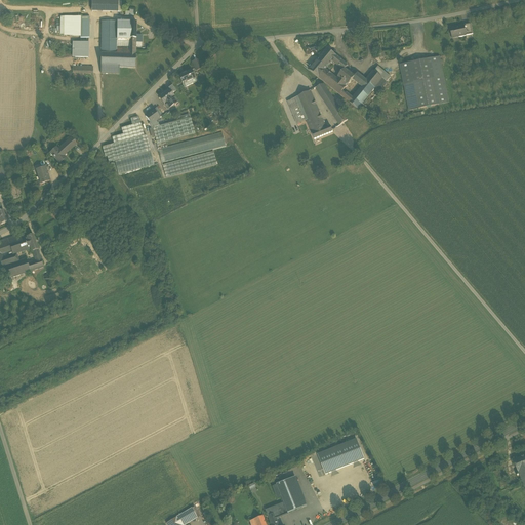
[(117,2),(92,1),(92,12),(117,12),(117,2)]
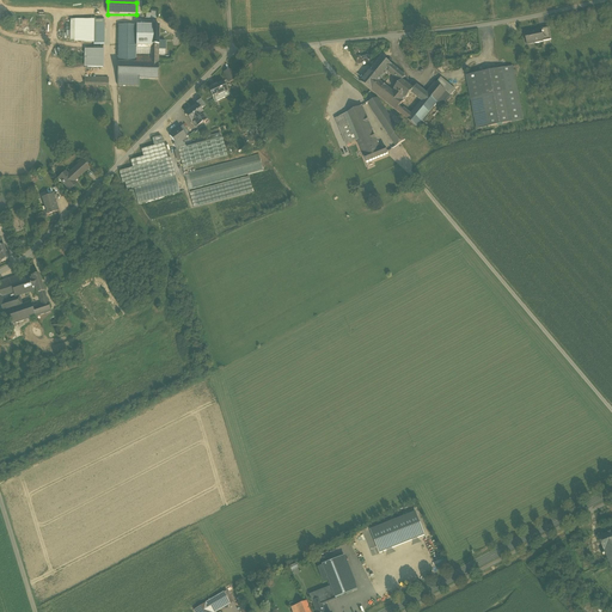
[(95,20),(71,20),(71,43),(93,43),(95,20)]
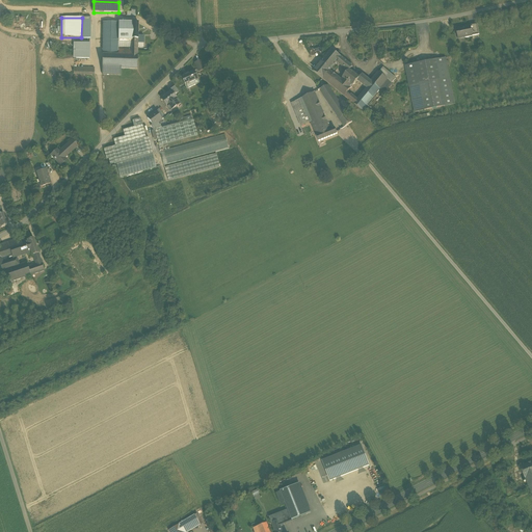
[(82,18),(81,37),(90,37),(90,18),(82,18)]
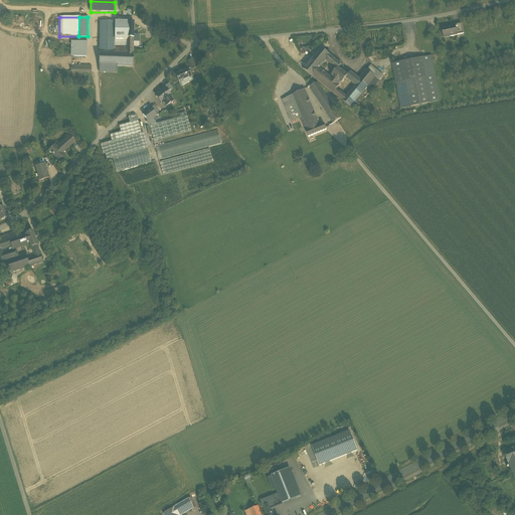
[(100,22),(99,72),(117,73),(117,66),(133,66),(134,22),(100,22)]
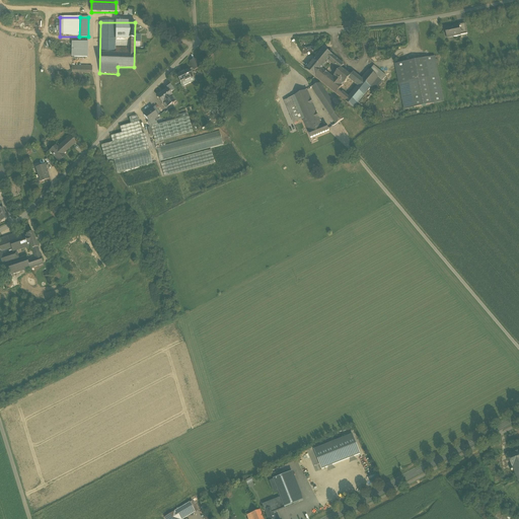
[(458,25),(445,28),(447,38),(453,36),(460,35),(458,25)]
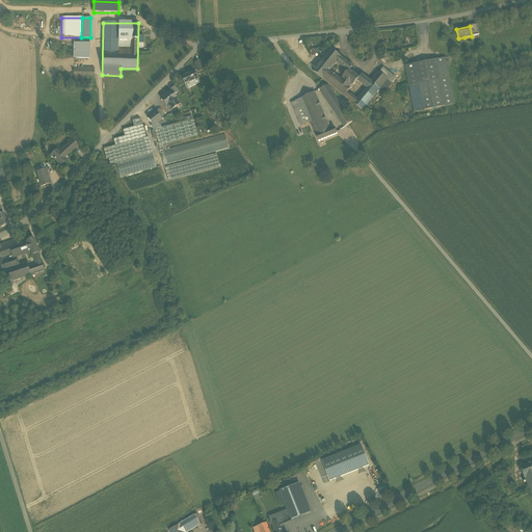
[(90,44),(74,43),(73,58),(89,59),(90,44)]
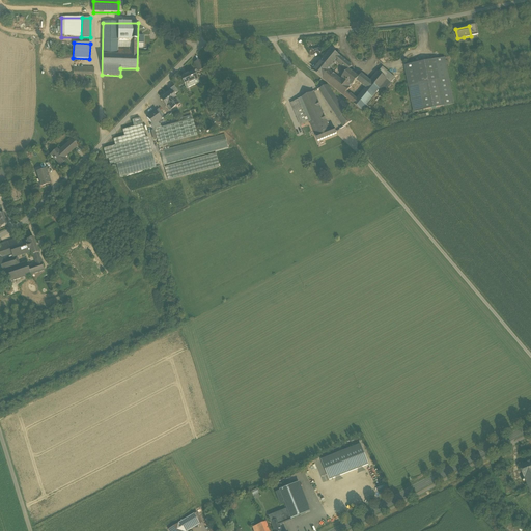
[(333,48),(314,72),(342,95),(350,88),(339,79),(328,70),(334,61),(345,70),(348,67),(351,65),(339,57),(341,55),(333,48)]
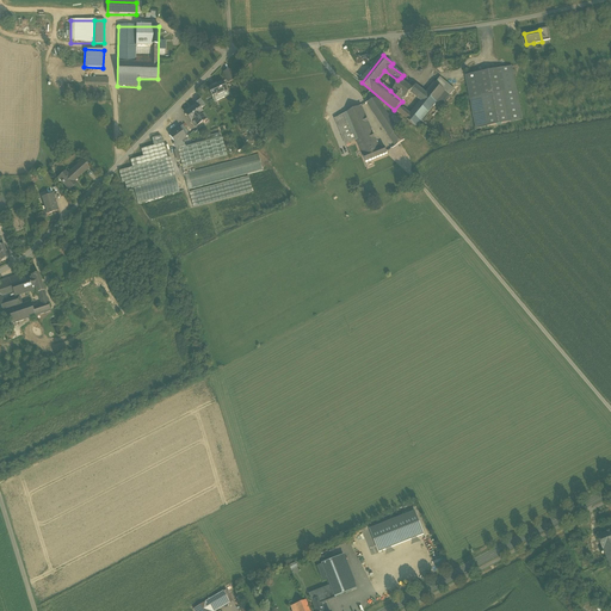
[(511,66),(464,74),(475,129),(522,121),(511,66)]
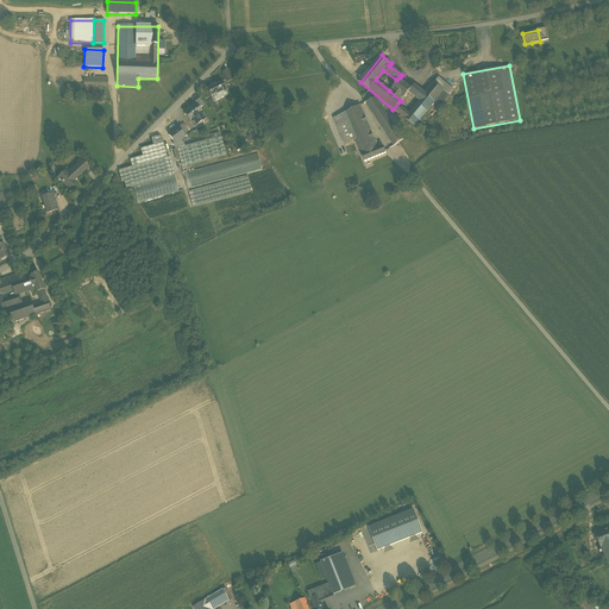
[(223,73),(227,83),(234,80),(230,69),(223,73)]
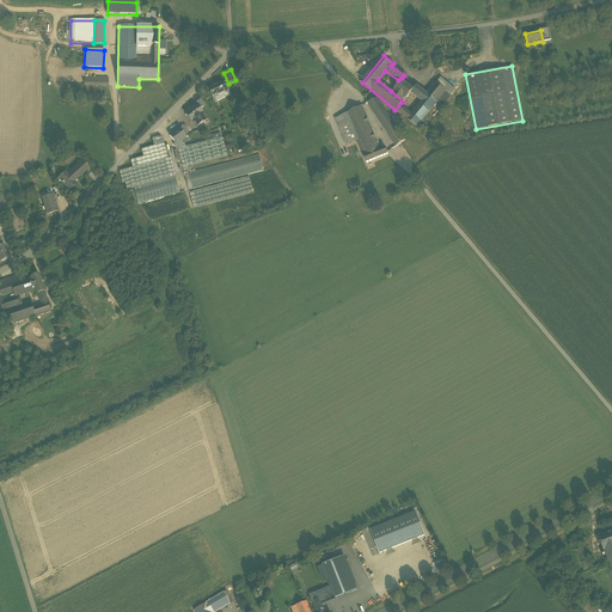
[(398,80),(391,91),(403,102),(414,87),(402,78),(398,80)]
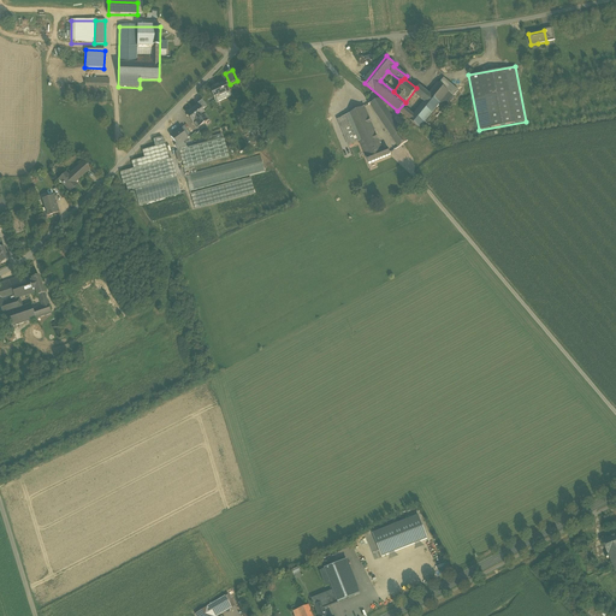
[(406,102),(397,111),(418,130),(433,112),(438,117),(455,96),(438,82),(430,92),(420,84),(416,88),(406,102)]
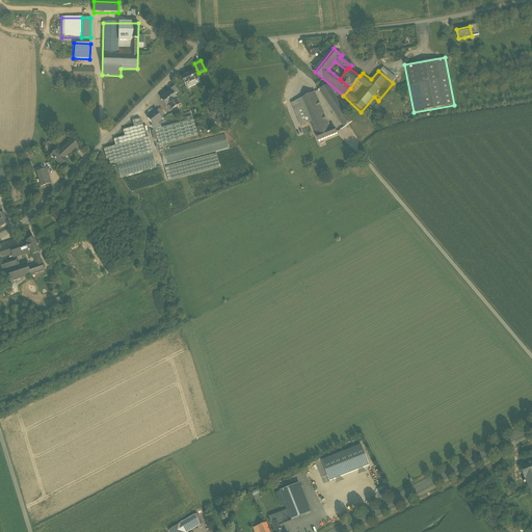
[(190,73),(188,74),(187,74),(184,76),(181,78),(184,84),(185,86),(197,80),(193,72),(190,73)]
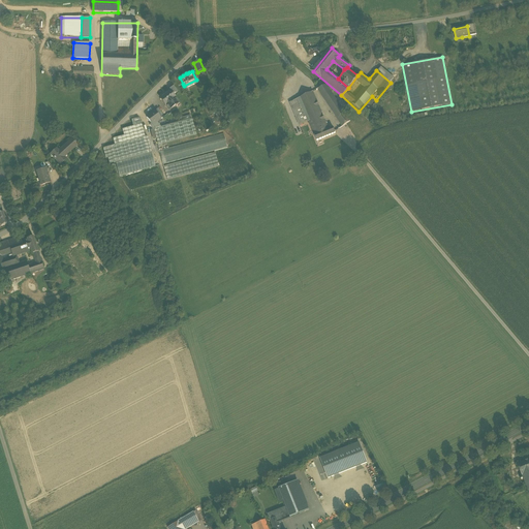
[(325,85),(316,91),(341,128),(350,122),(325,85)]
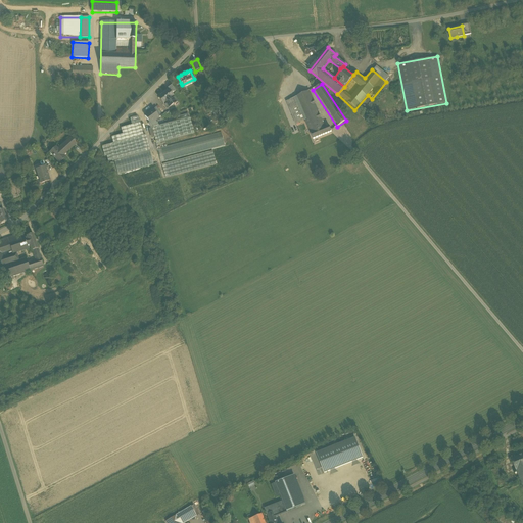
[(172,94),(168,89),(168,90),(164,92),(163,92),(164,93),(158,97),(163,105),(174,98),(172,94)]
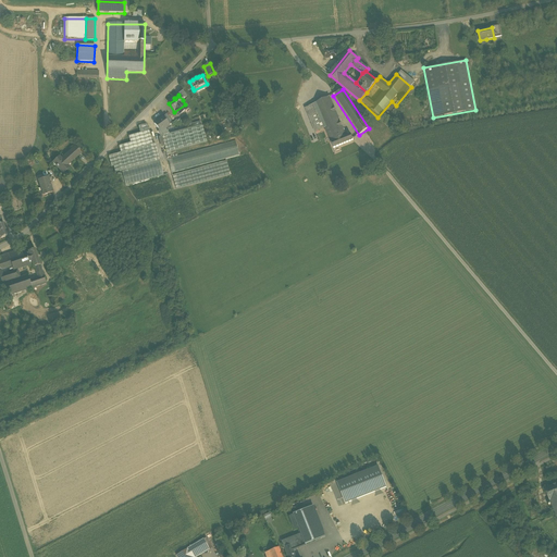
[(330,97),(314,104),(323,125),(338,118),(330,97)]
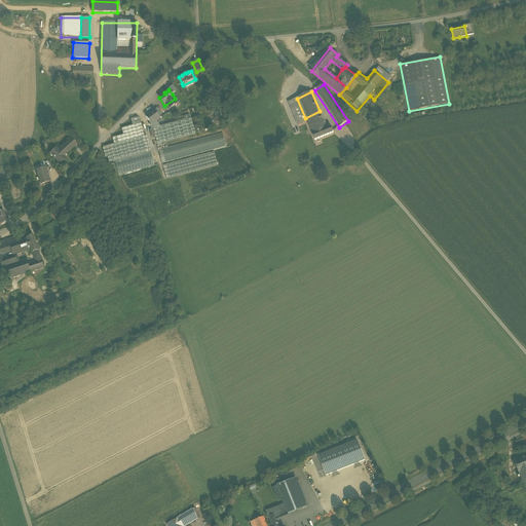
[(175,99),(164,106),(167,110),(175,105),(174,104),(177,102),(178,103),(175,99)]
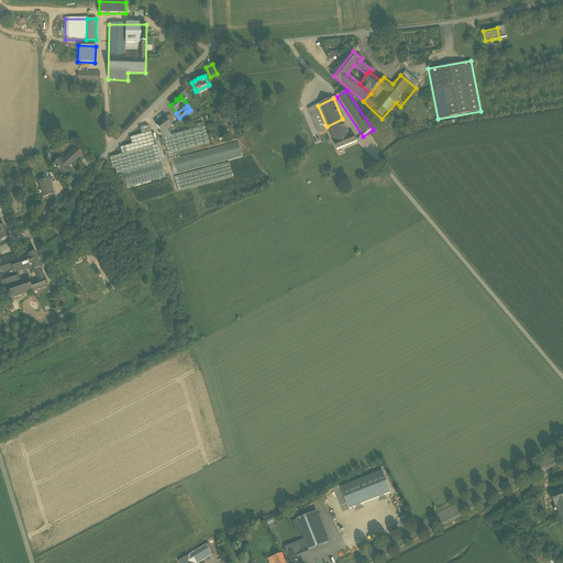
[(318,106),(304,112),(315,135),(328,130),(327,127),(318,106)]
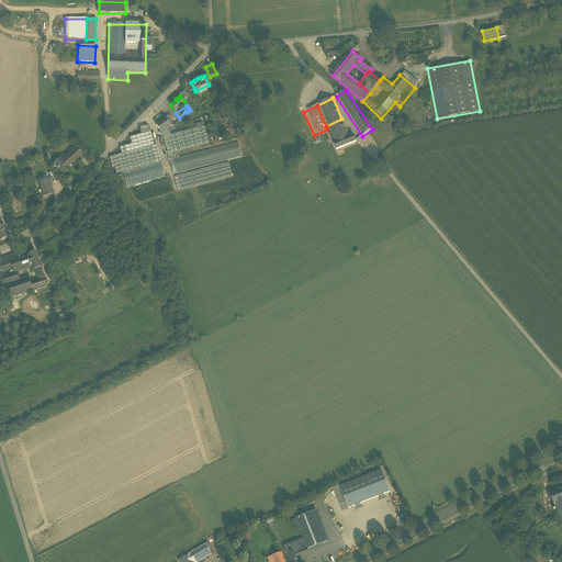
[(156,125),(163,133),(171,126),(165,119),(156,125)]
